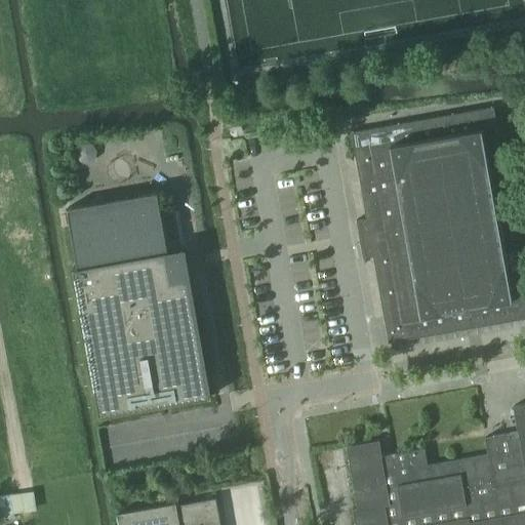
[(366,218),(356,220),(360,239),(363,258),(373,256),(389,344),(524,318),(524,282),(493,107),(351,132),(366,218)]
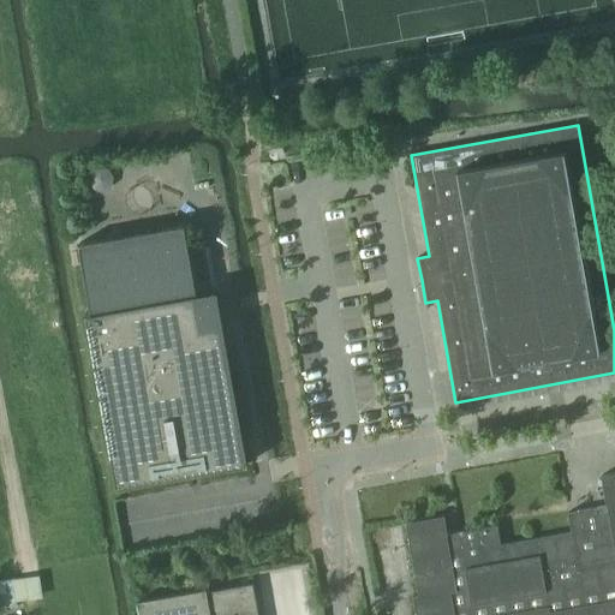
[(221,324),(196,294),(184,228),(185,227),(185,225),(79,244),(79,246),(81,246),(93,312),(85,314),(118,489),(190,475),(244,465),(221,324)]
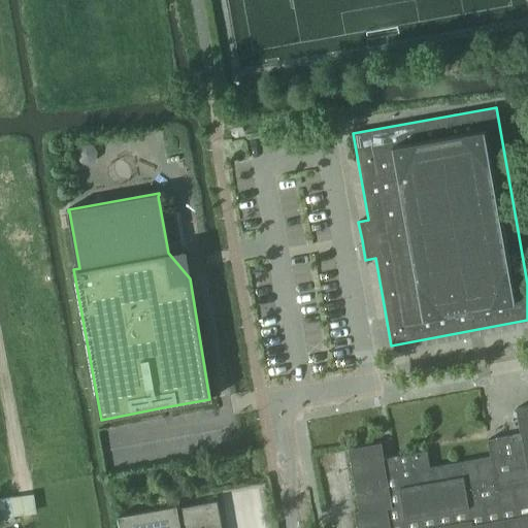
[(382,442),(350,448),(361,510),(356,512),(358,527),(527,527),(527,405),(517,408),(520,424),(486,430),(491,457),(430,467),(427,451),(385,458),(382,442)]
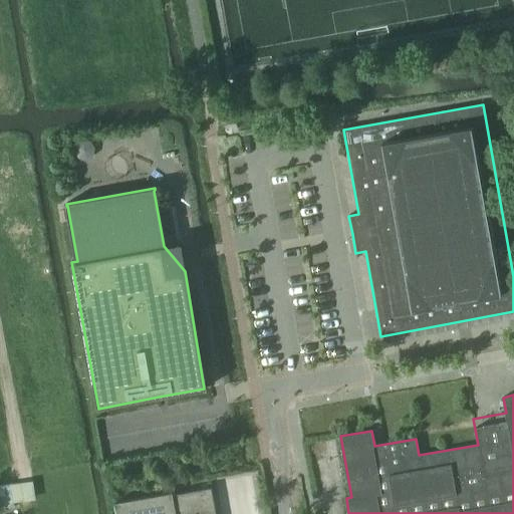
[(11,484),(0,485),(0,503),(13,502),(11,484)]
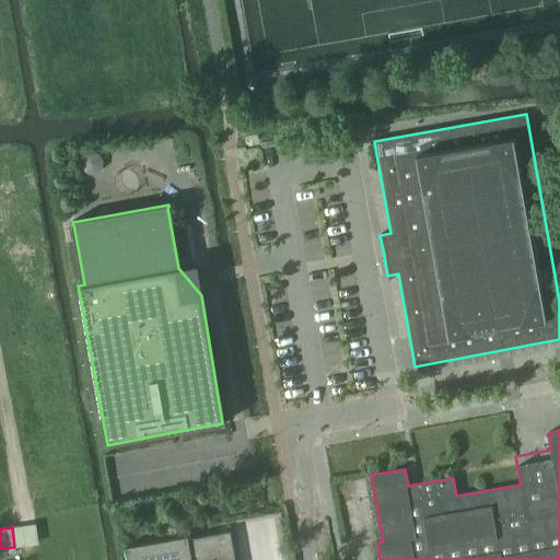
[(235,559),(231,531),(189,538),(188,535),(125,546),(127,559),(235,559)]
